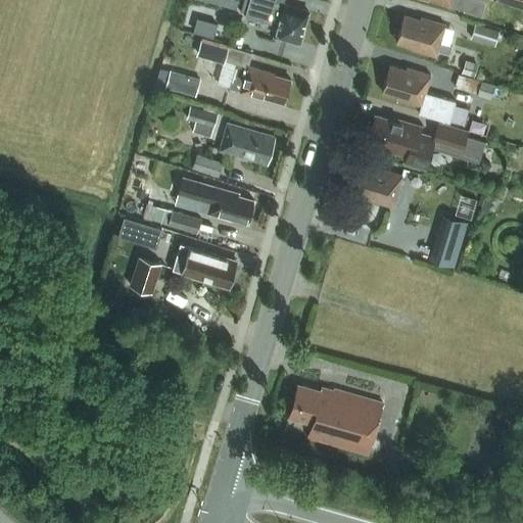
[(274,35),(299,43),(308,11),(283,4),(283,0),(249,0),(245,16),(262,21),(262,20),(277,26),(274,35)]
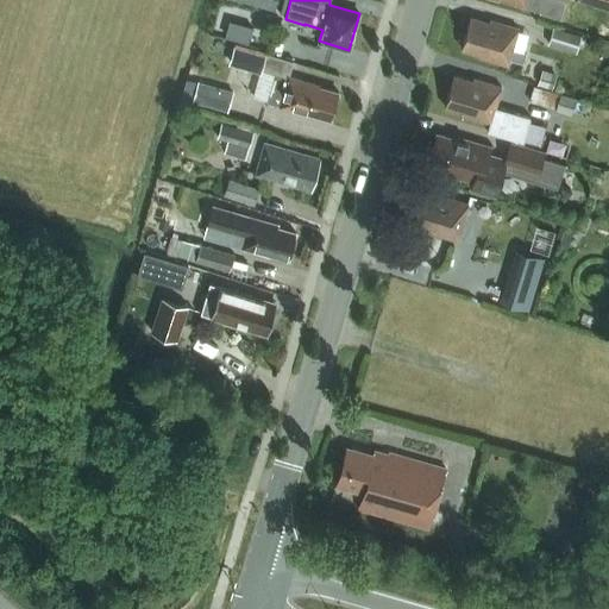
[(501,0),(523,6),(541,12),(545,0),(501,0)]
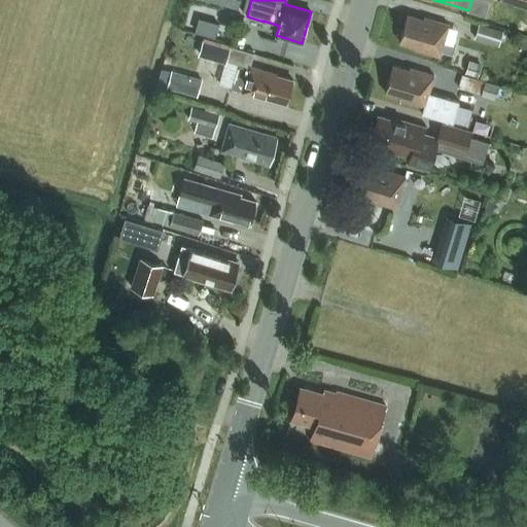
[(440,57),(441,51),(447,54),(450,44),(444,42),(449,25),(424,18),(423,20),(407,14),(399,42),(416,47),(415,49),(440,57)]
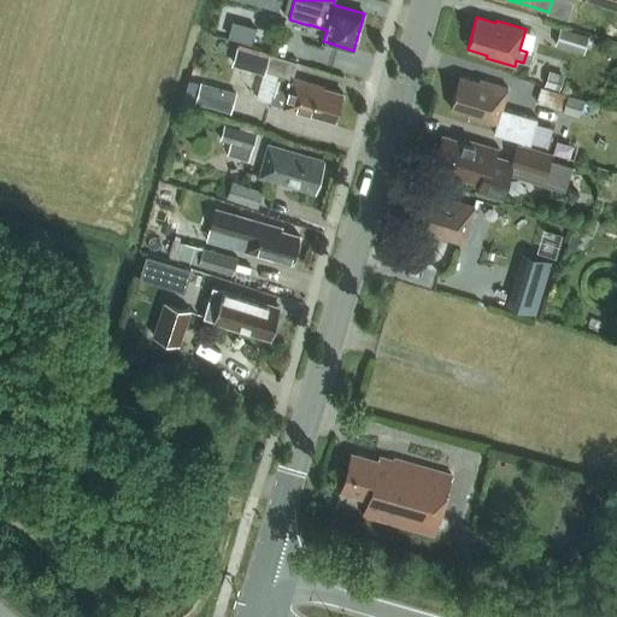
[(556,46),(586,56),(592,37),(562,28),(556,46)]
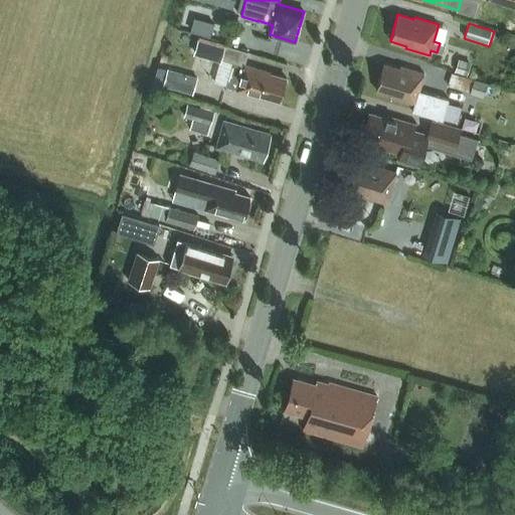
[(220,62),(221,59),(220,59),(223,46),(198,39),(194,54),(220,62)]
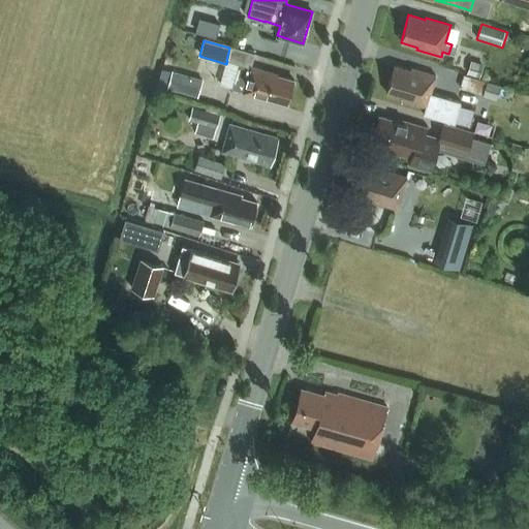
[(229,48),(226,61),(227,61),(239,65),(250,68),(251,66),(254,54),(229,47),(229,48)]
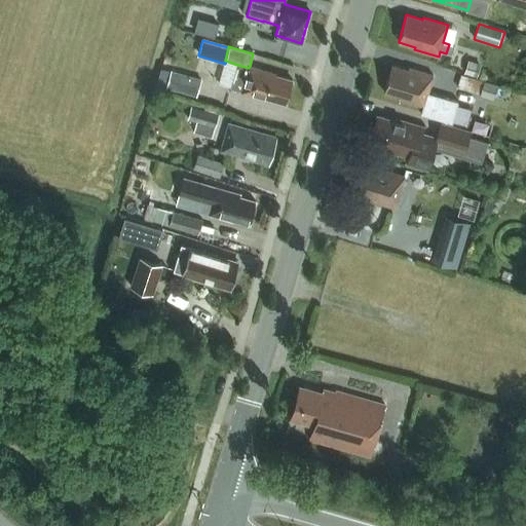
[(464,73),(479,78),(483,64),(468,60),(464,73)]
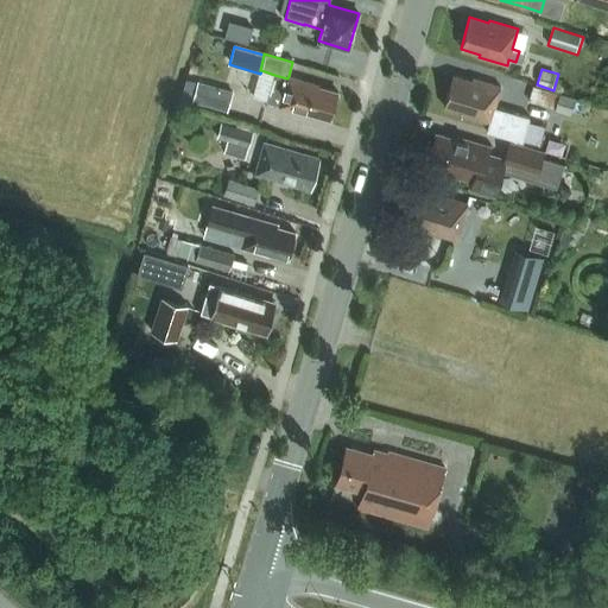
[(289,76),(287,78),(274,75),(266,102),(280,106),(279,106),(306,114),(308,112),(330,119),(339,93),(320,87),(320,86),(289,76)]
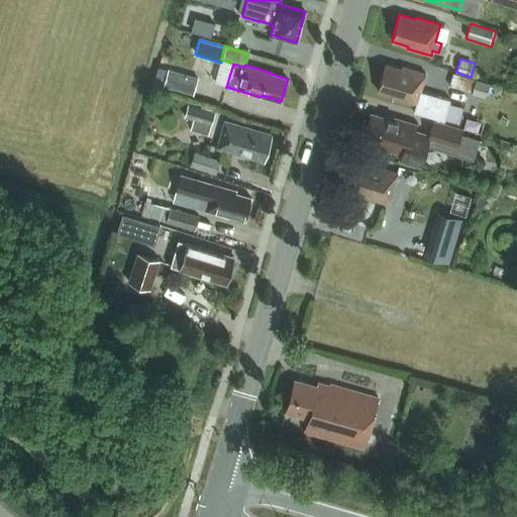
[(385,64),(378,91),(394,96),(393,98),(414,104),(413,110),(442,118),(448,98),(421,90),(426,74),(402,67),(401,69),(385,64)]
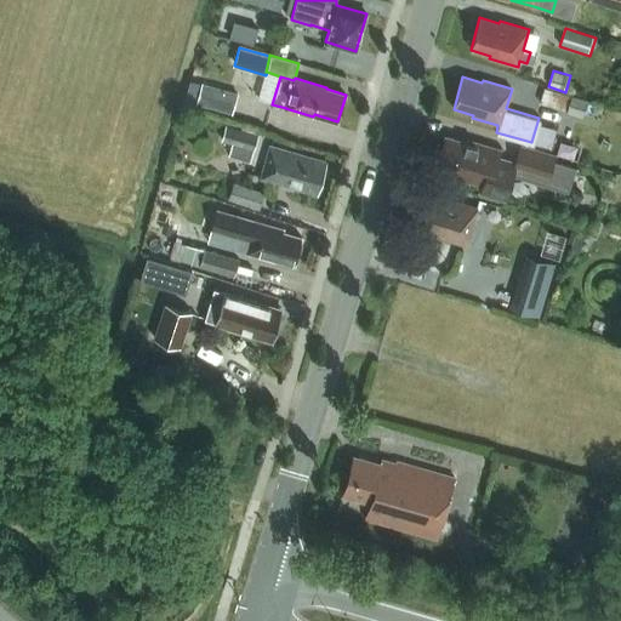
[(195,104),(233,114),(239,93),(201,83),(195,104)]
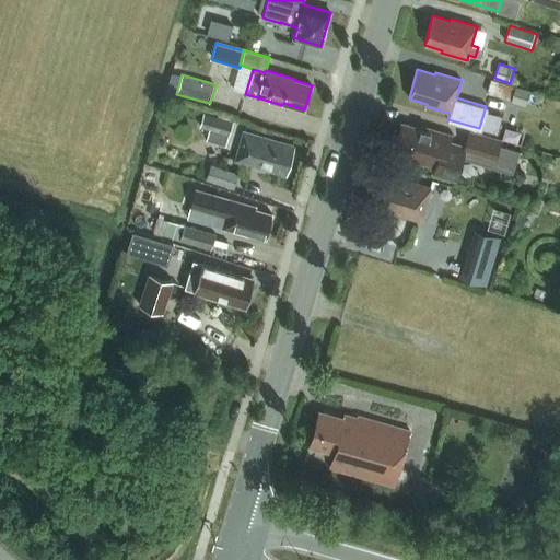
[(492,79),(488,93),(511,100),(515,86),(492,79)]
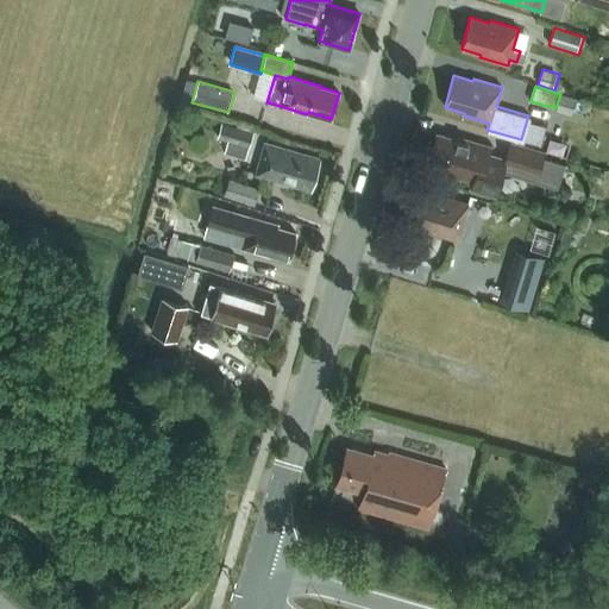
[(562,94),(556,112),(573,117),(578,99),(562,94)]
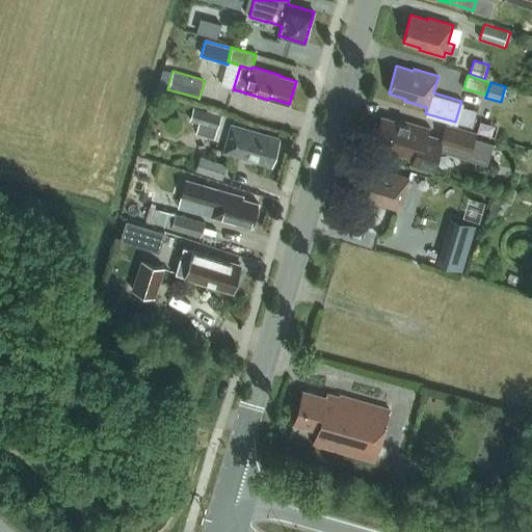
[(214,139),(221,115),(193,107),(189,122),(198,124),(195,134),(214,139)]
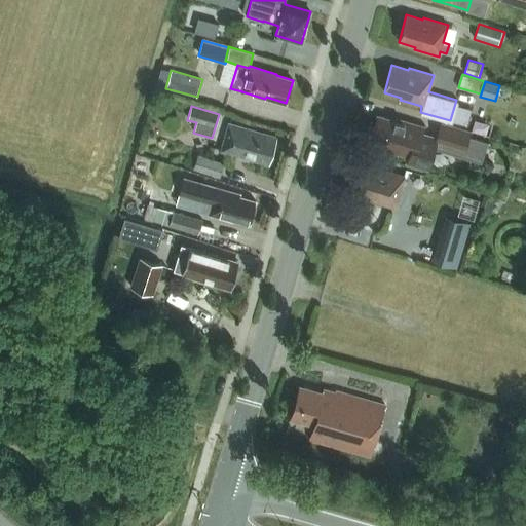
[(385,150),(408,157),(406,164),(430,172),(439,144),(465,152),(472,130),(441,122),(437,137),(422,133),(423,127),(395,118),(393,120),(377,115),(370,143),(386,148),(385,150)]
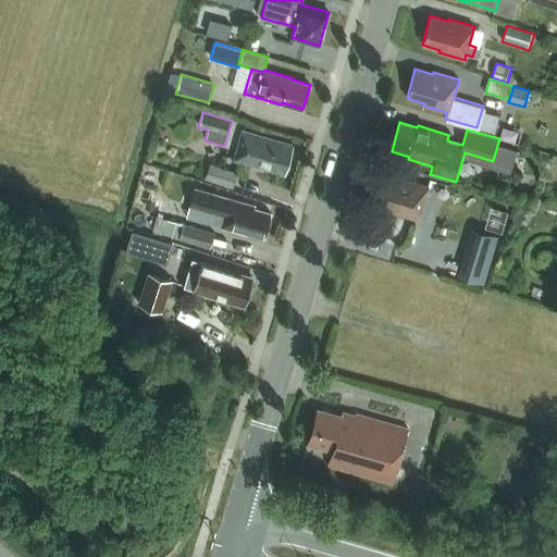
[(234,160),(284,174),(293,145),(243,131),(234,160)]
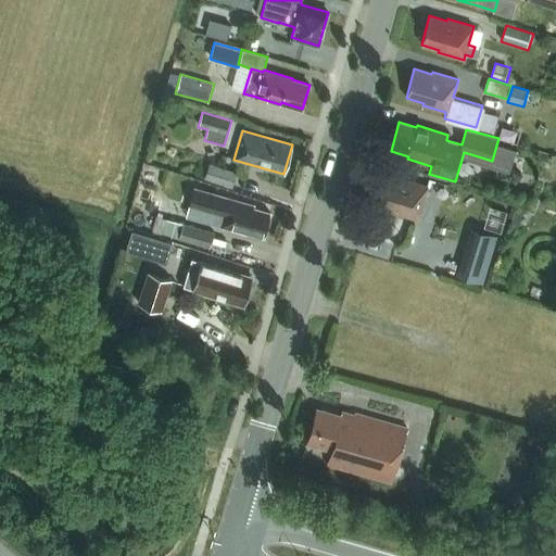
[(211,164),(206,179),(236,188),(240,173),(211,164)]
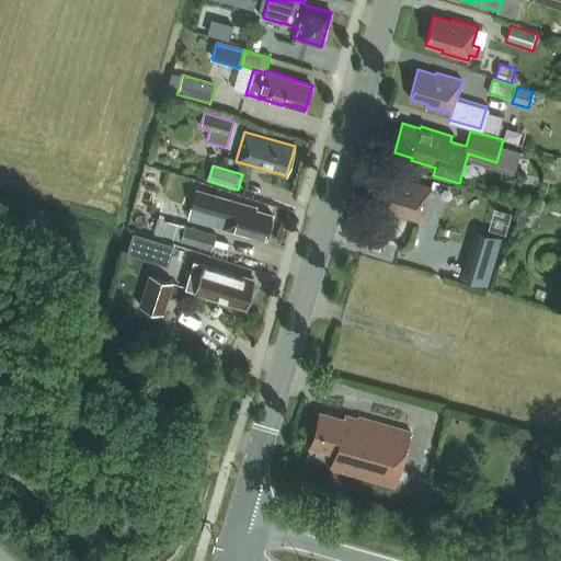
[(396,214),(422,221),(432,187),(405,180),(404,182),(387,178),(378,206),(397,212),(396,214)]
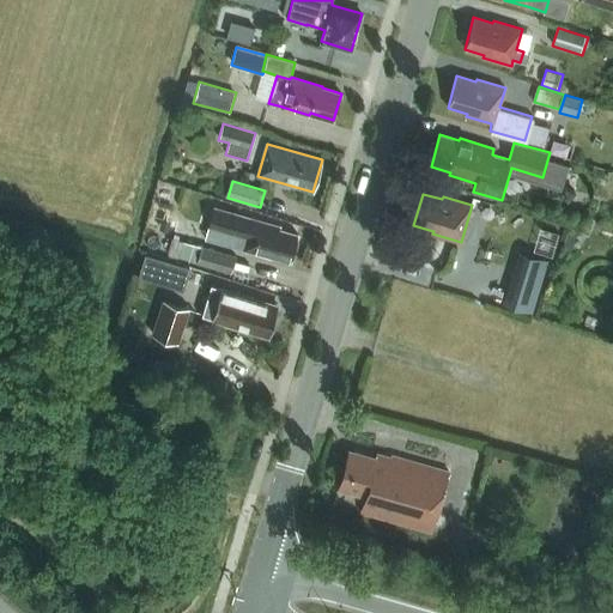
[(299,242),(297,240),(298,235),(279,230),(280,226),(253,219),(252,223),(243,222),(243,219),(222,214),(218,230),(247,237),(243,249),(271,258),(272,255),(291,260),(293,250),(297,249),(299,242)]
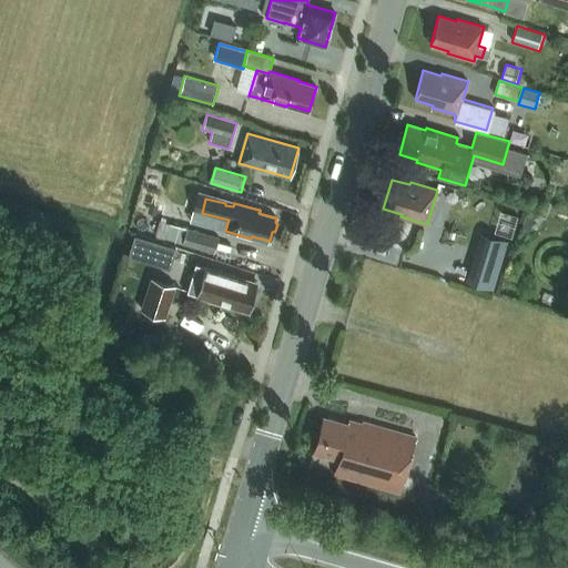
[(135,231),(216,253),(221,236),(140,214),(135,231)]
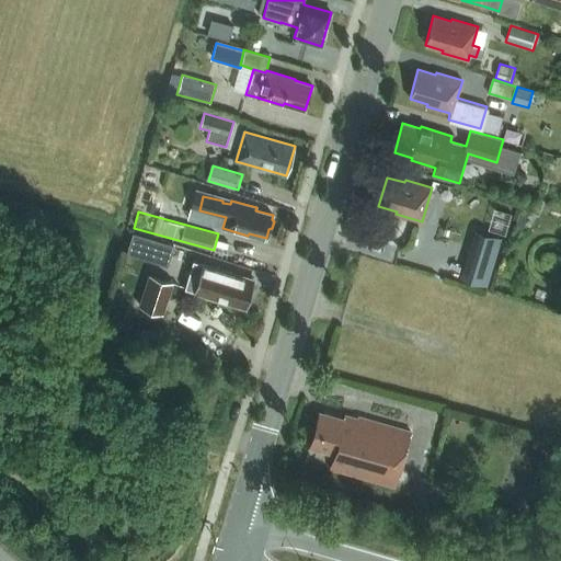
[(461,278),(487,286),(503,238),(478,229),(461,278)]
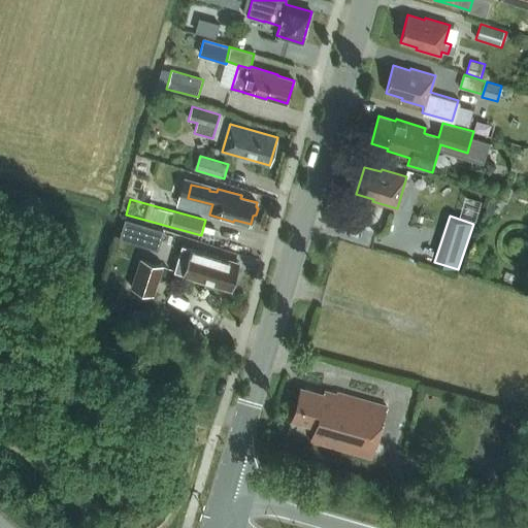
[(231,290),(232,285),(234,286),(237,275),(235,274),(236,270),(234,270),(236,262),(209,254),(180,245),(173,272),(231,290)]
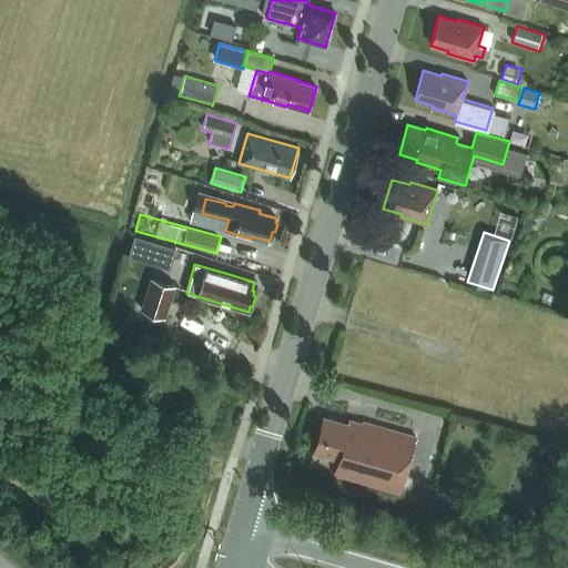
[(141,308),(165,316),(175,285),(151,277),(141,308)]
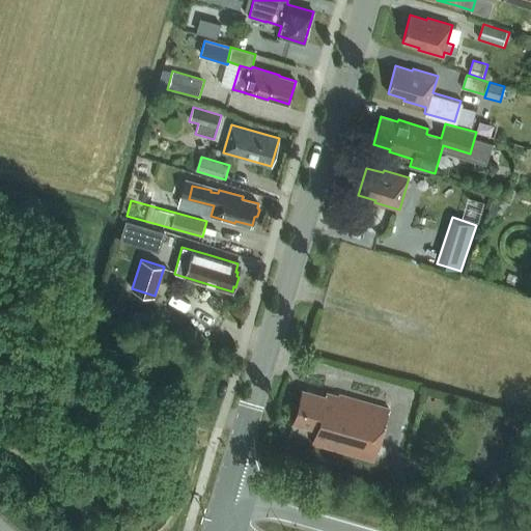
[(311,443),(371,460),(387,408),(338,394),(337,396),(326,393),(325,396),(301,390),(291,422),(315,429),(311,443)]
